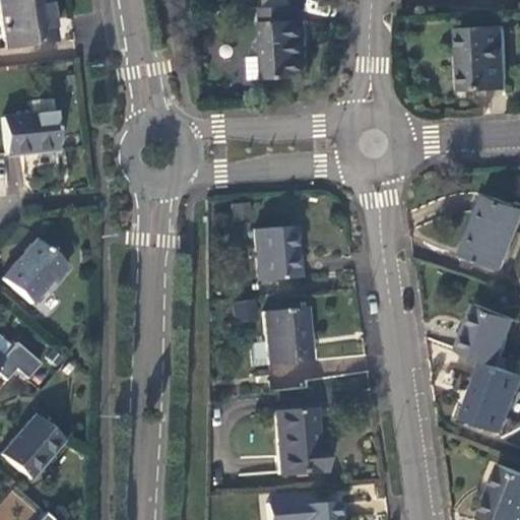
[(44,0),(0,0),(0,47),(50,40),(44,0)]
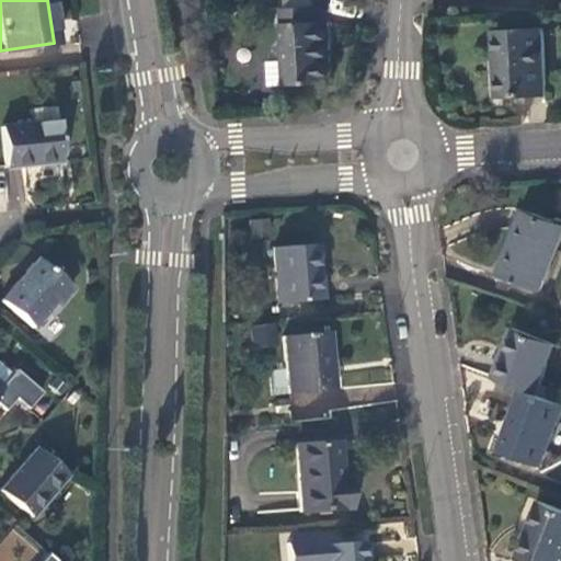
[(276,83),(287,83),(332,80),(330,21),(324,20),(324,4),(318,4),(288,6),(283,7),(286,59),(274,60),(270,67),(270,79),(276,83)]
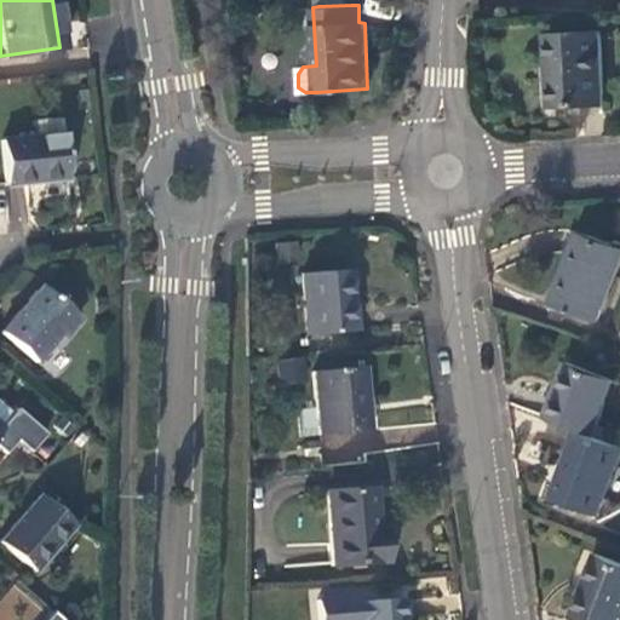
[(598,29),(546,33),(551,105),(603,102),(598,29)]
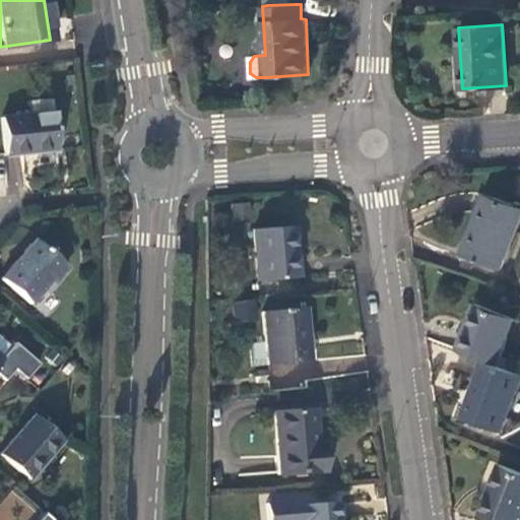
[(27,101),(28,115),(49,114),(48,100),(27,101)]
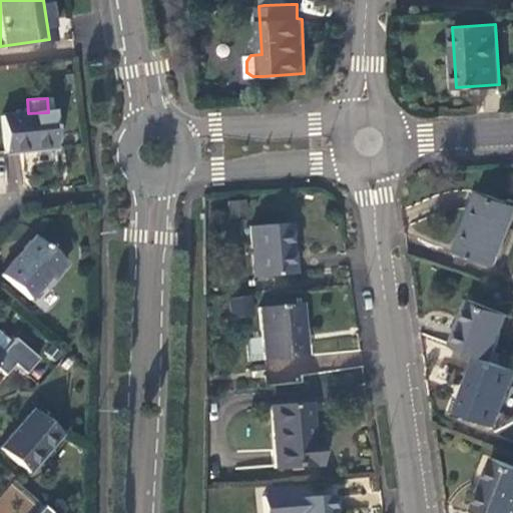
[(28,113),(0,115),(0,120),(2,152),(51,149),(49,112),(48,112),(28,113)]
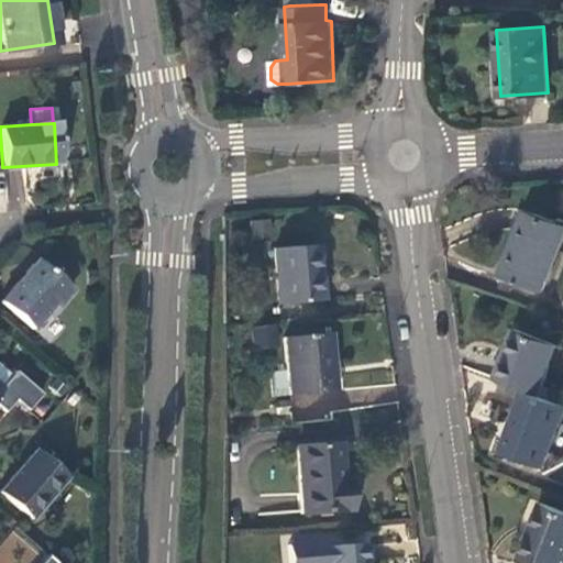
[(542,289),(562,233),(562,223),(525,209),(500,273),(542,289)]
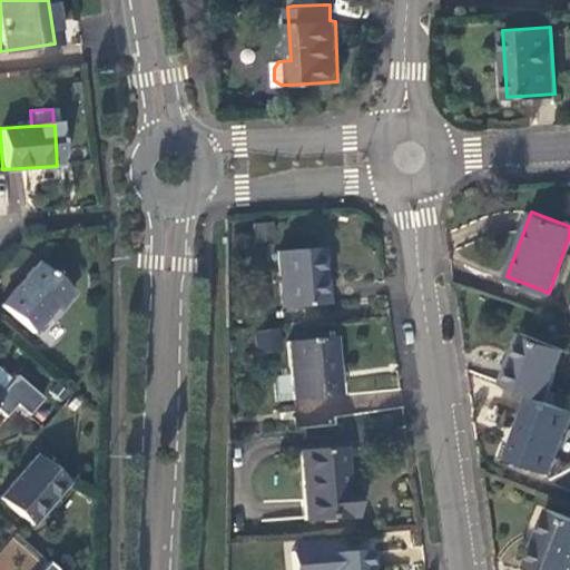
[(332,303),(326,247),(282,252),(287,307),(332,303)]
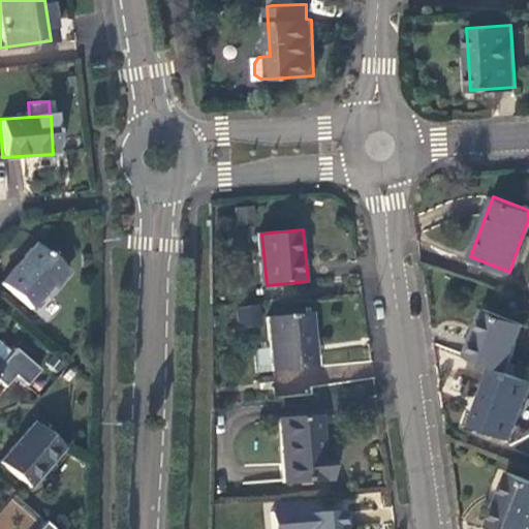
[(31,245),(0,280),(0,285),(26,308),(59,270),(31,245)]
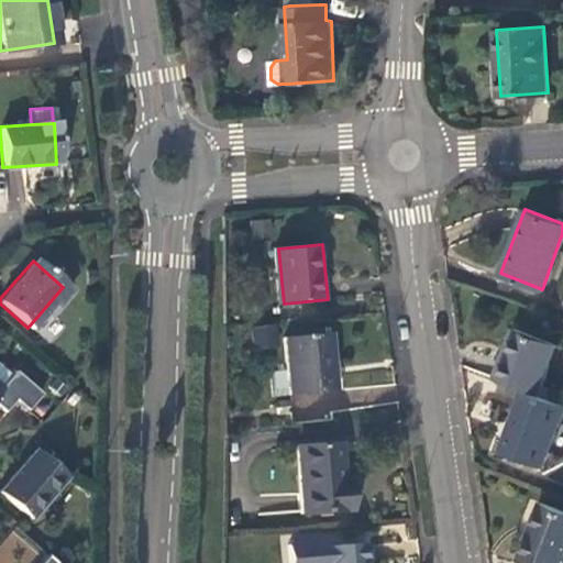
[(253,328),(255,345),(275,343),(273,326),(253,328)]
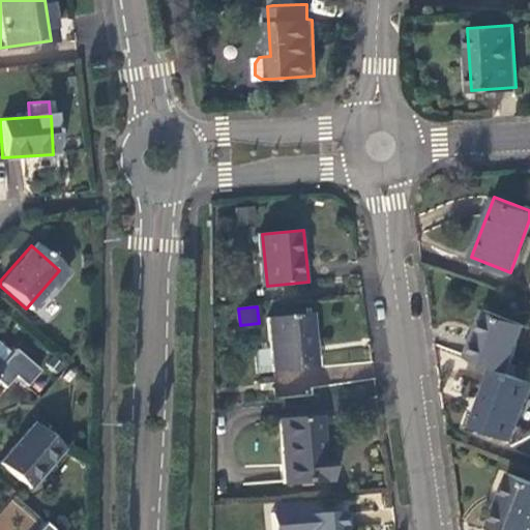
[(486,308),(467,356),(493,366),(505,372),(524,323),(486,308)]
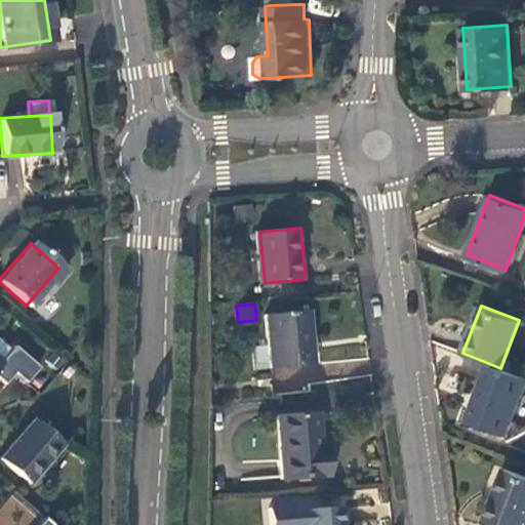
[(312,363),(307,310),(268,314),(272,367),(312,363)]
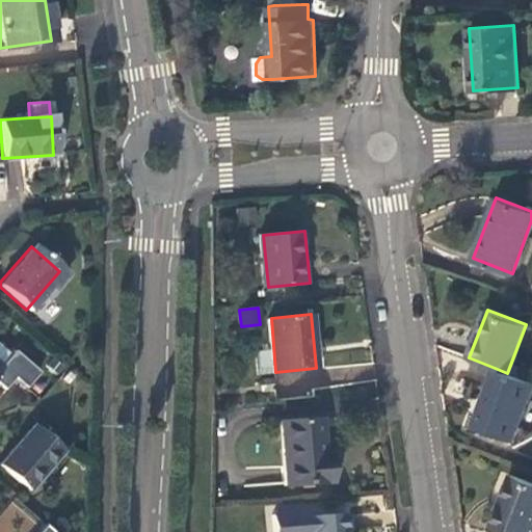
[(512,441),(531,389),(531,382),(507,373),(495,368),(473,425),(512,441)]
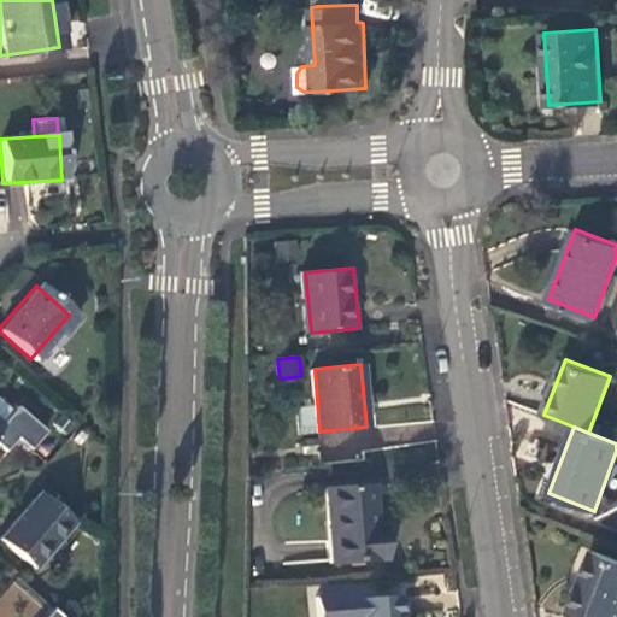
[(328,562),(385,557),(382,535),(374,535),(369,485),(322,489),(328,562)]
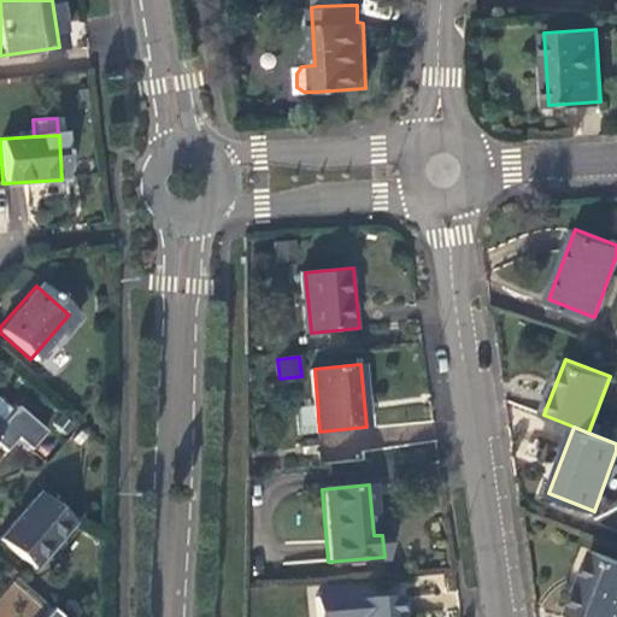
[(69,524),(36,497),(0,539),(0,545),(30,570),(69,524)]
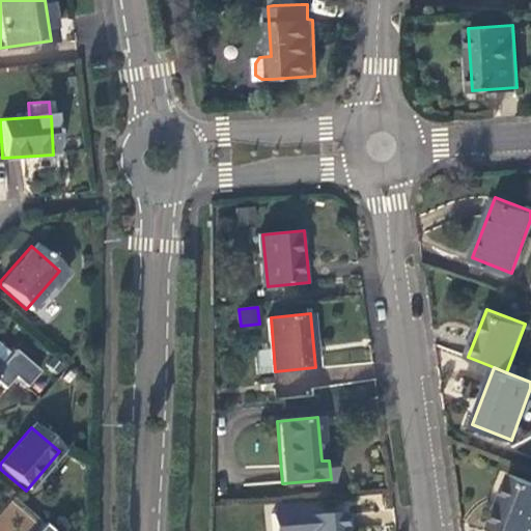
[(530,530),(530,480),(510,473),(491,526),(502,530),(530,530)]
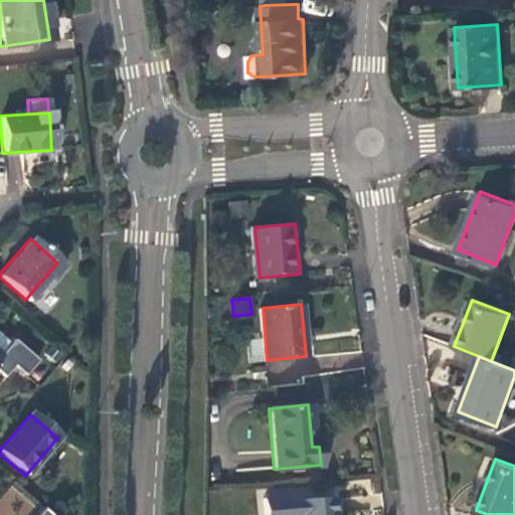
[(334,514),(333,495),(293,499),(294,514),(334,514)]
